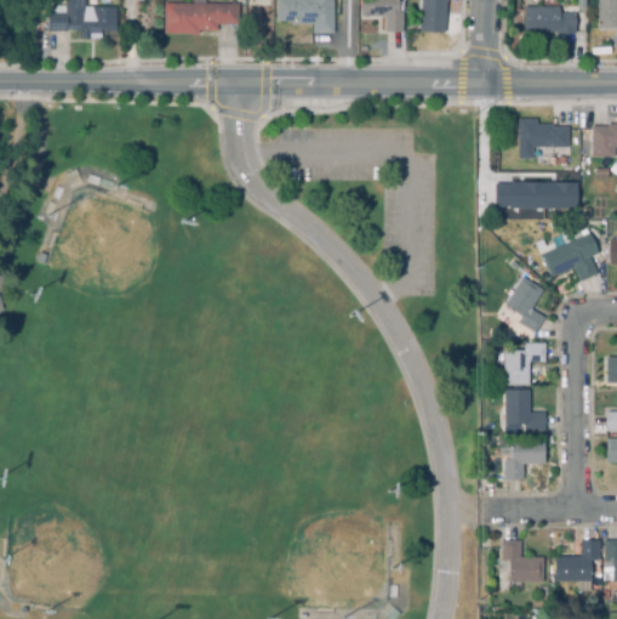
[(95,39),(84,39),(84,32),(50,29),(51,4),(68,5),(68,0),(89,0),(89,6),(123,9),(121,33),(103,32),(103,34),(95,34),(95,39)]
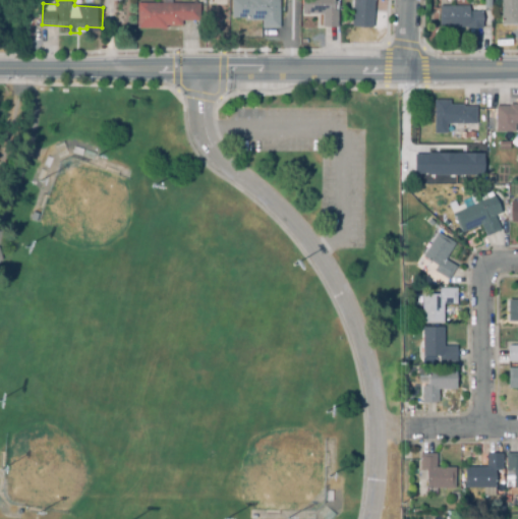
[(235,19),(235,0),(282,0),(282,20),(245,19),(235,19)]
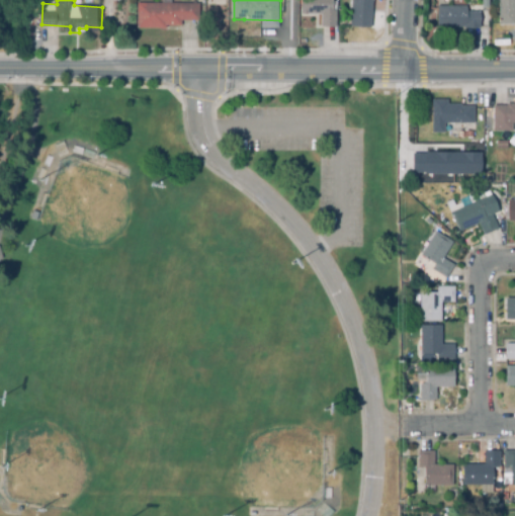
[(339,26),(323,26),(324,14),(304,14),(304,0),(335,0),(335,11),(339,11),(339,26)]
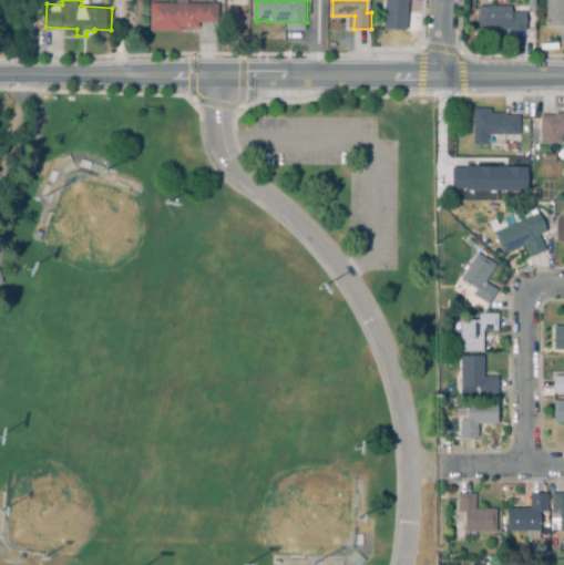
[(411,0),(409,29),(387,28),(388,0),(411,0)]
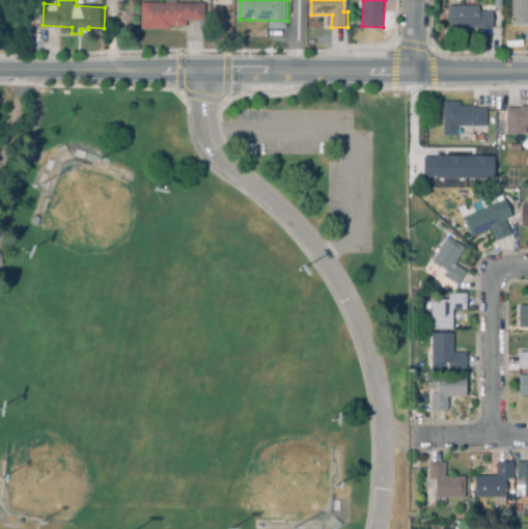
[(516,24),(516,3),(513,3),(513,0),(527,0),(527,24),(516,24)]
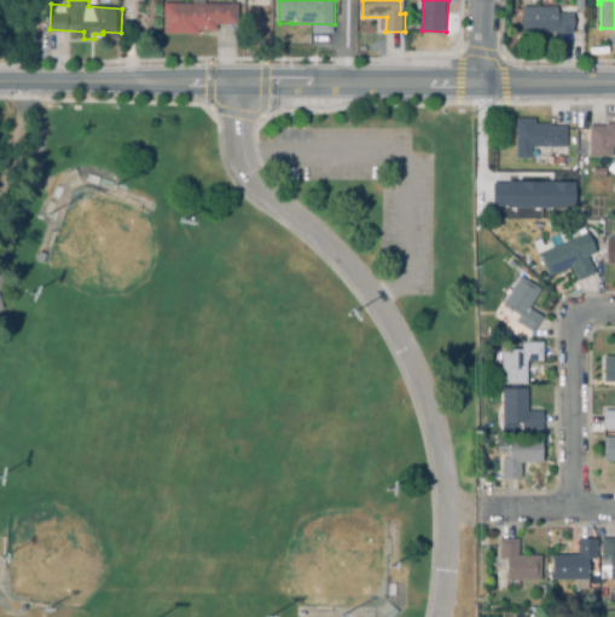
[(202,33),(167,33),(167,3),(241,4),(241,24),(220,24),(220,30),(202,30),(202,33)]
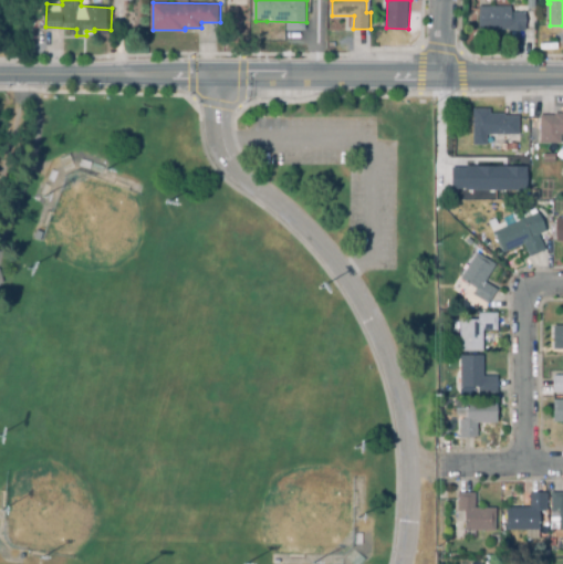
[(510,31),(510,29),(481,30),(481,7),(513,6),(513,12),(528,12),(529,31),(510,31)]
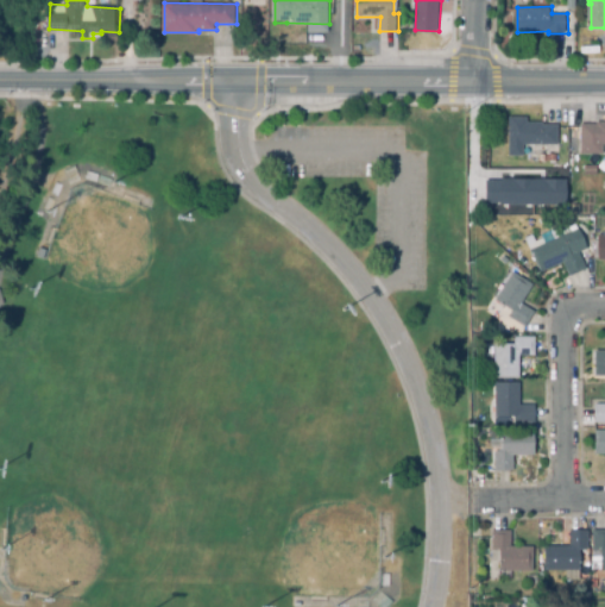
[(527,156),(511,156),(511,117),(529,117),(529,121),(543,121),(543,124),(560,124),(560,143),(527,143),(527,156)]
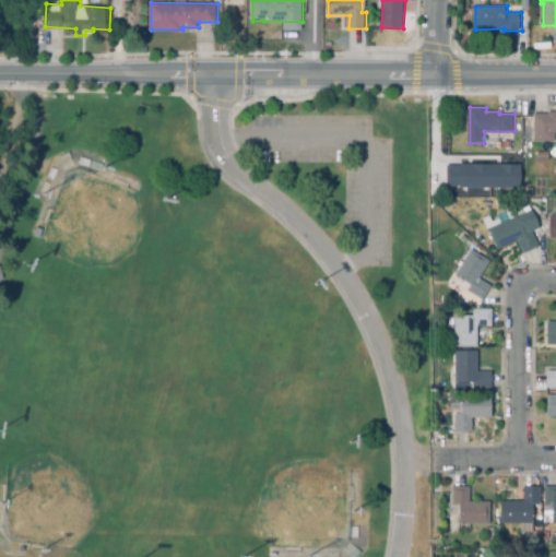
[(555,141),(535,141),(536,114),(549,114),(549,110),(555,110),(555,141)]
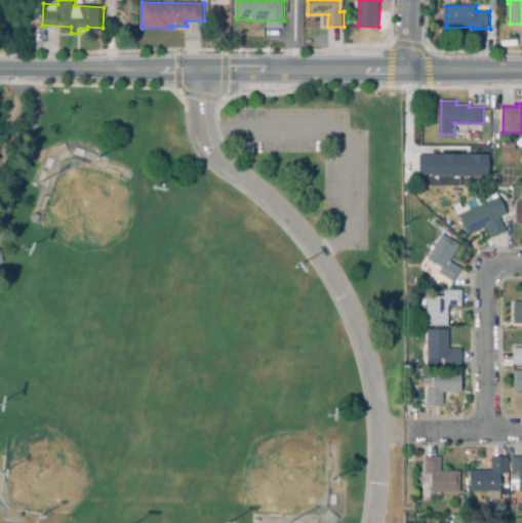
[(518,150),(511,150),(511,146),(507,146),(507,142),(518,142),(518,150)]
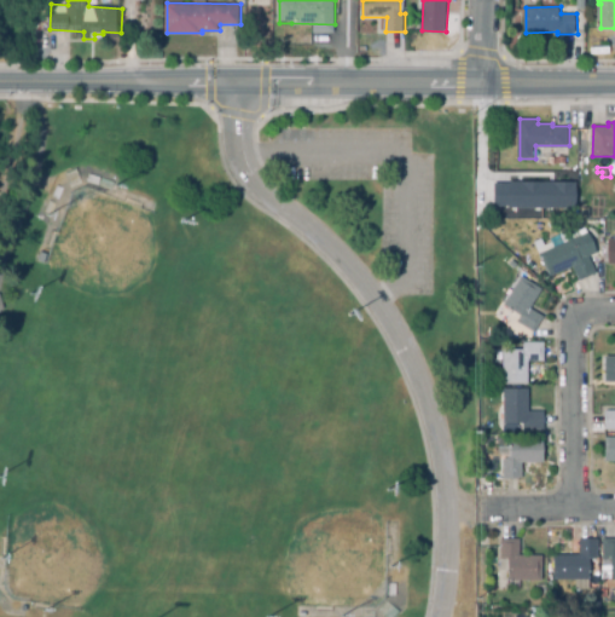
[(511,179),(575,179),(575,205),(510,203),(510,202),(494,202),(495,180),(510,180),(511,179)]
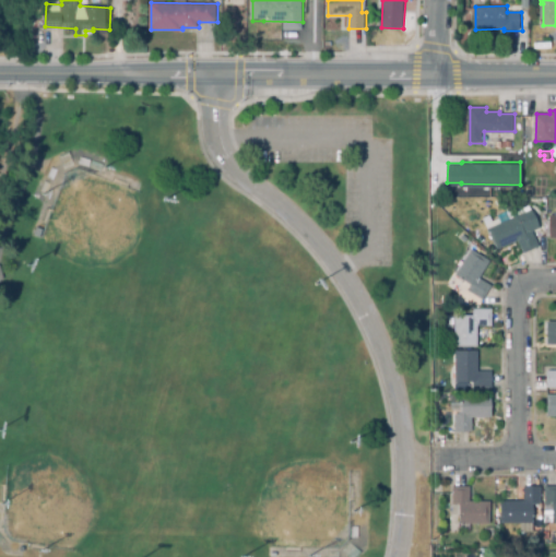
[(524,253),(519,240),(498,249),(489,227),(534,209),(542,228),(536,230),(542,246),(524,253)]
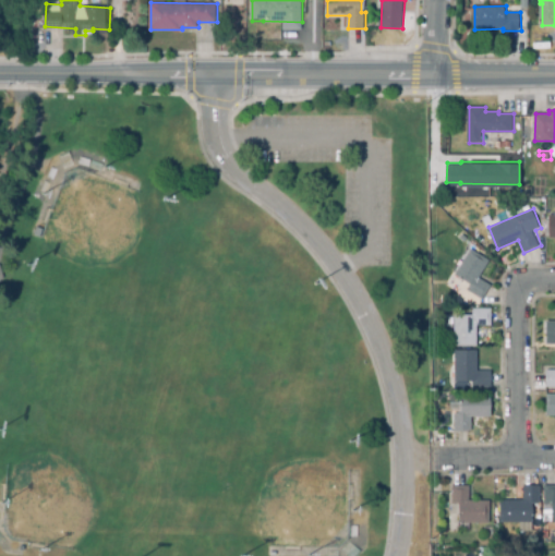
[(41,238),(36,236),(39,227),(45,229),(41,238)]
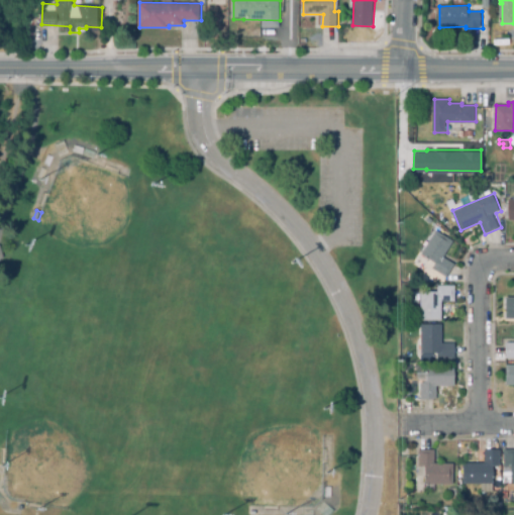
[(426,282),(411,273),(417,263),(416,262),(436,227),(448,235),(447,237),(453,240),(443,256),(454,264),(446,278),(433,270),(426,282)]
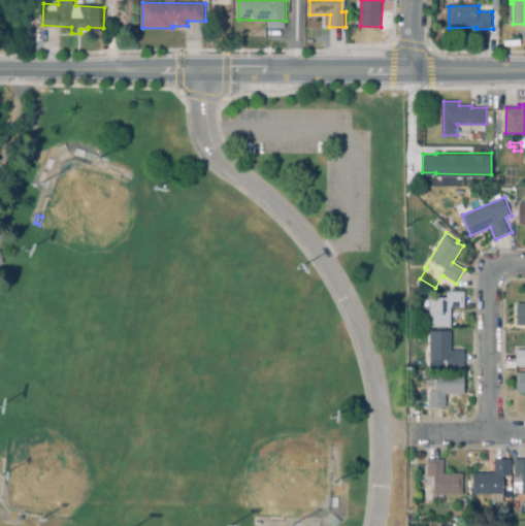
[(430,327),(430,317),(425,317),(425,301),(430,301),(430,298),(435,298),(435,292),(464,291),(465,307),(451,307),(451,327),(430,327)]
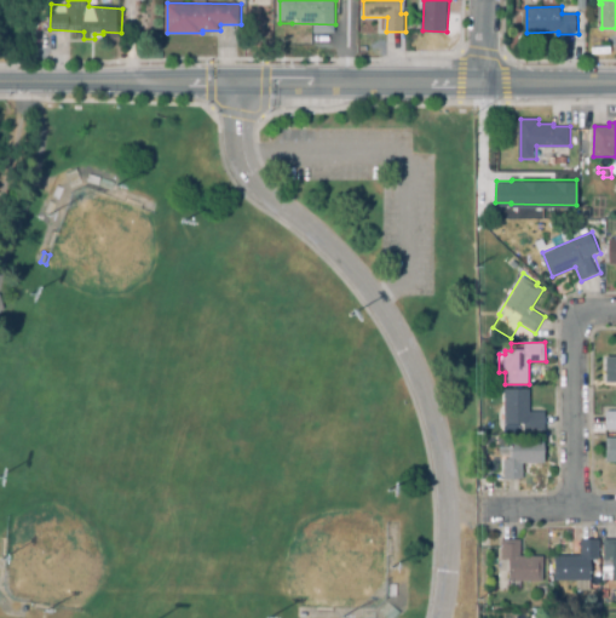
[(527,429),(527,423),(505,424),(504,390),(529,389),(530,412),(543,411),(545,429),(527,429)]
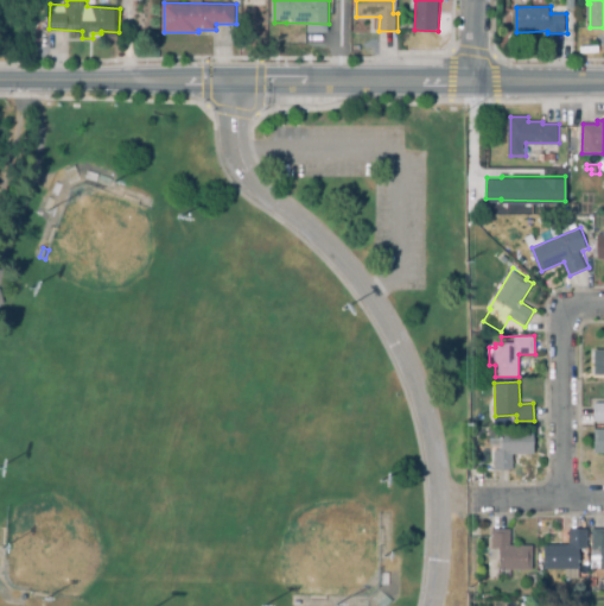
[(603,453),(595,454),(593,428),(603,428),(603,453)]
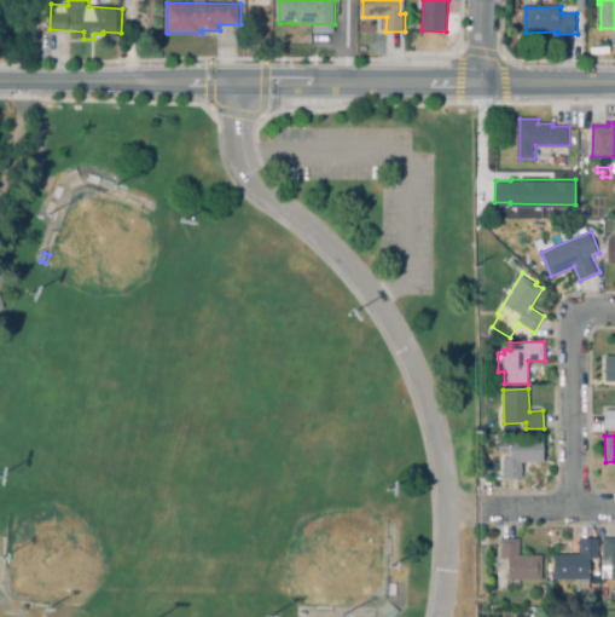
[(503,479),(502,439),(543,438),(544,462),(522,462),(522,478),(503,479)]
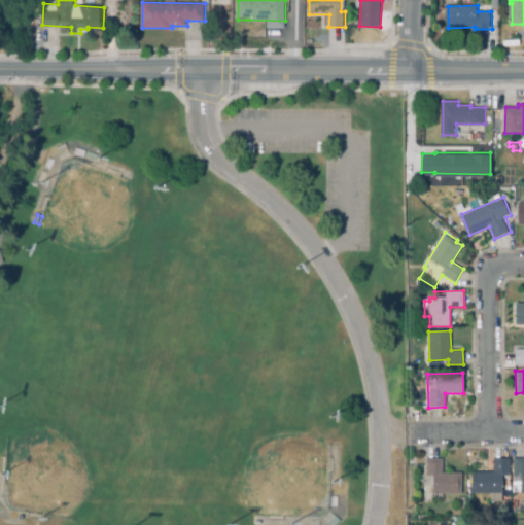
[(523,493),(521,493),(521,476),(514,476),(514,457),(523,457),(523,493)]
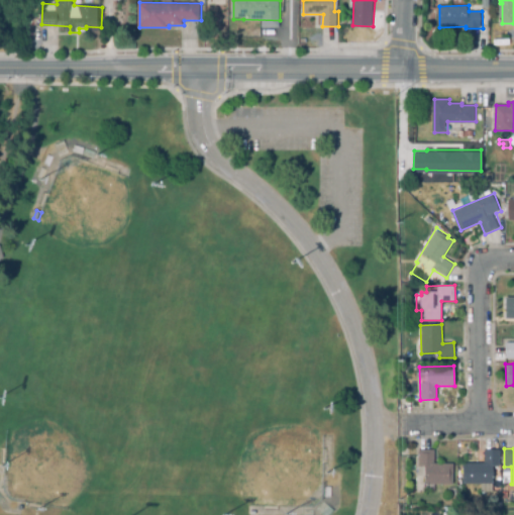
[(452,485),(424,485),(424,477),(417,477),(418,449),(434,449),(434,464),(453,464),(452,485)]
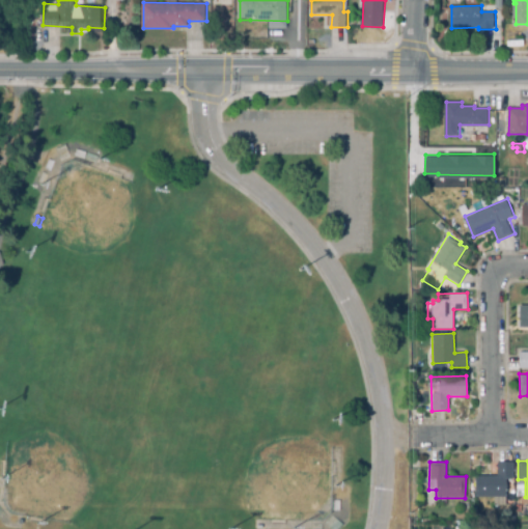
[(506,503),(498,503),(498,496),(475,496),(476,475),(497,475),(498,462),(513,462),(512,479),(506,479),(506,503)]
